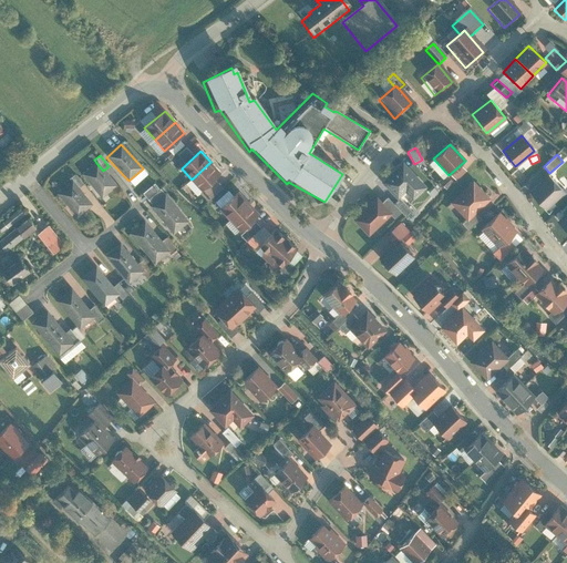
[(210,162),(192,180),(203,191),(222,173),(210,162)]
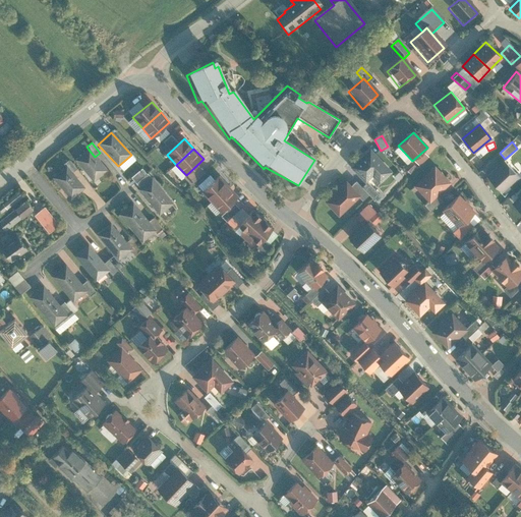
[(95,157),(89,150),(75,161),(94,182),(107,171),(95,157)]
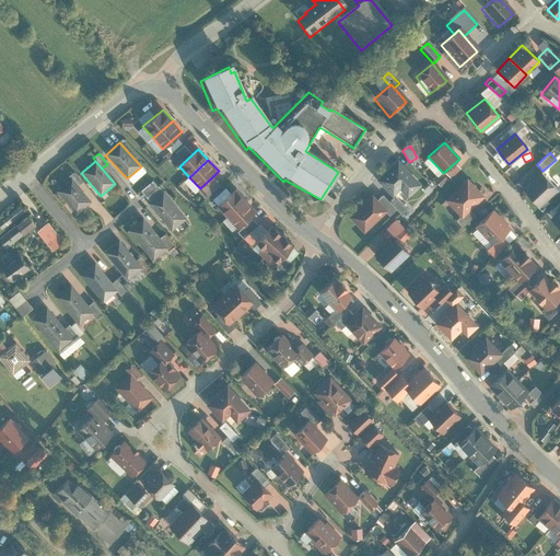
[(420,185),(396,161),(375,181),(392,196),(399,190),(406,198),(420,185)]
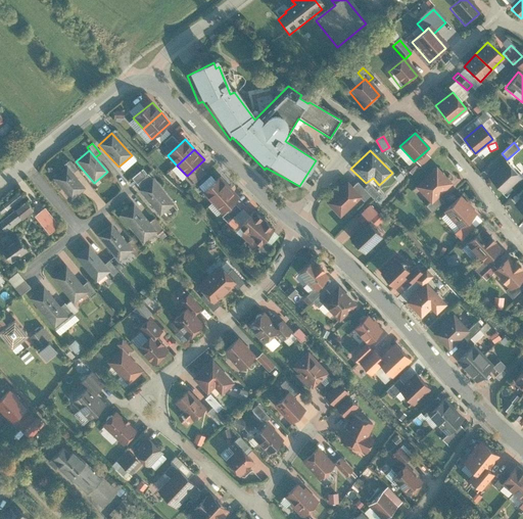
[(63,166),(65,168),(72,175),(78,171),(69,161),(63,166)]
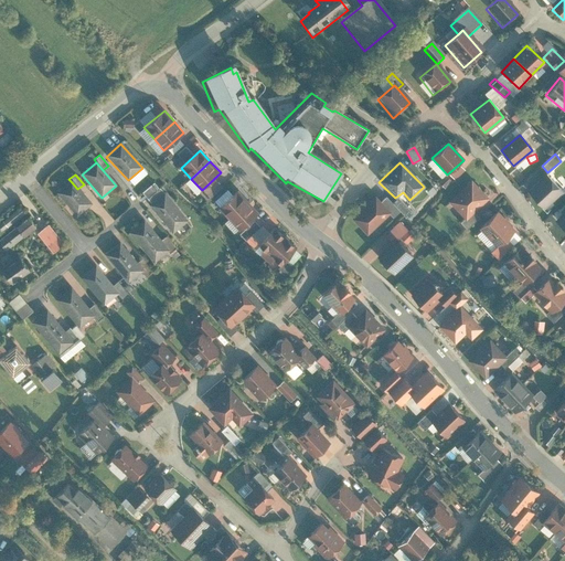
[(547,175),(529,191),(545,209),(564,191),(547,175)]
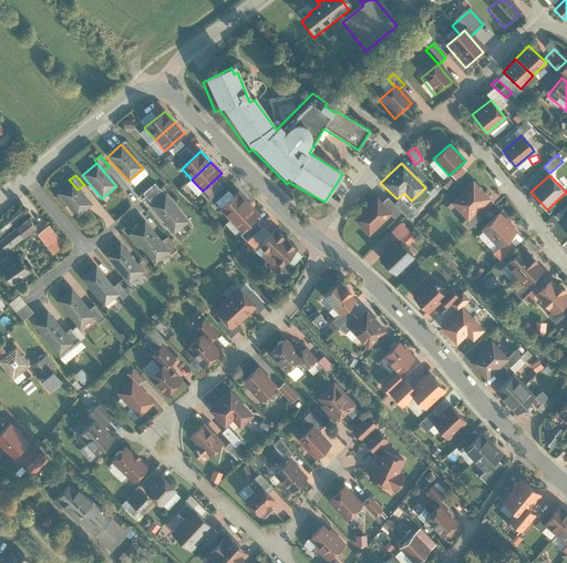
[(78,190),(71,182),(57,195),(75,217),(91,205),(78,190)]
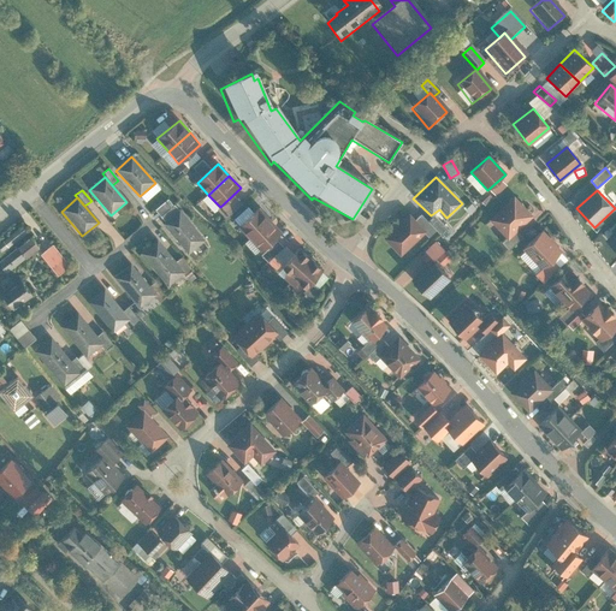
[(516,231),(532,215),(515,197),(490,220),(507,239),(516,231)]
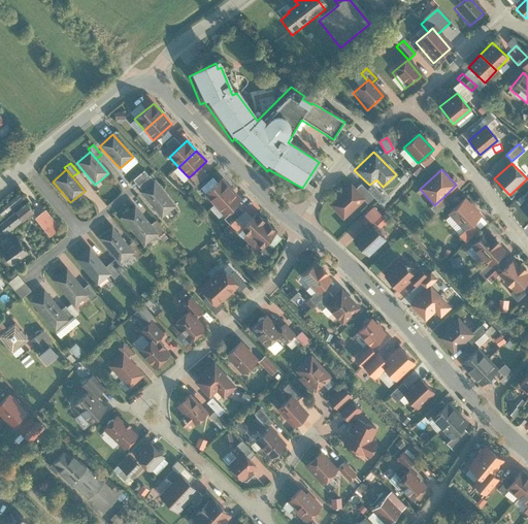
[(203,170),(195,174),(199,182),(207,177),(203,170)]
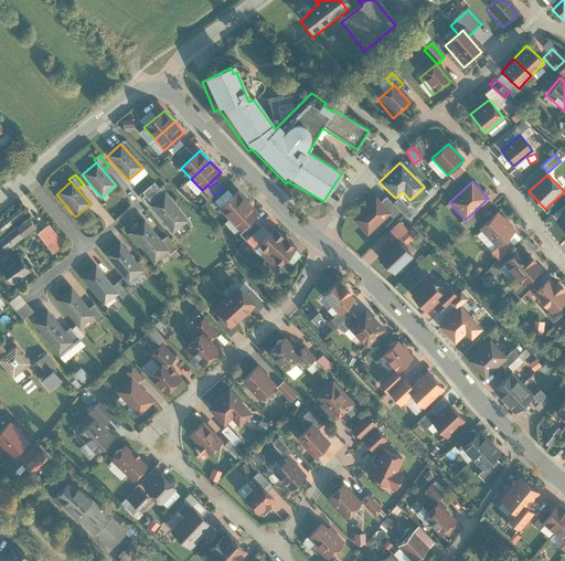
[(148,200),(159,190),(155,183),(142,193),(148,200)]
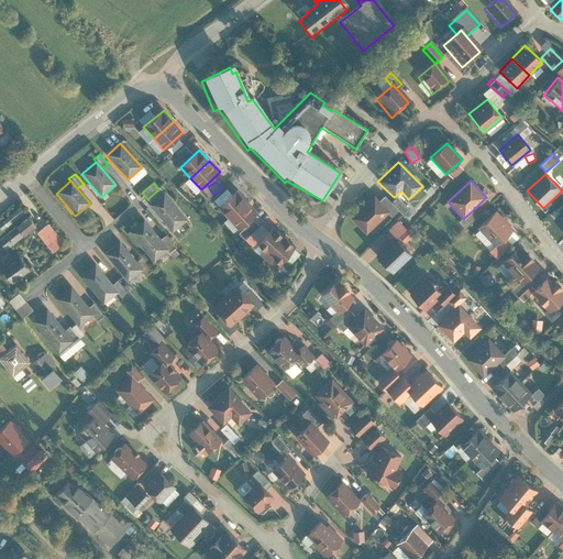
[(151,204),(164,193),(159,188),(158,189),(147,199),(151,204)]
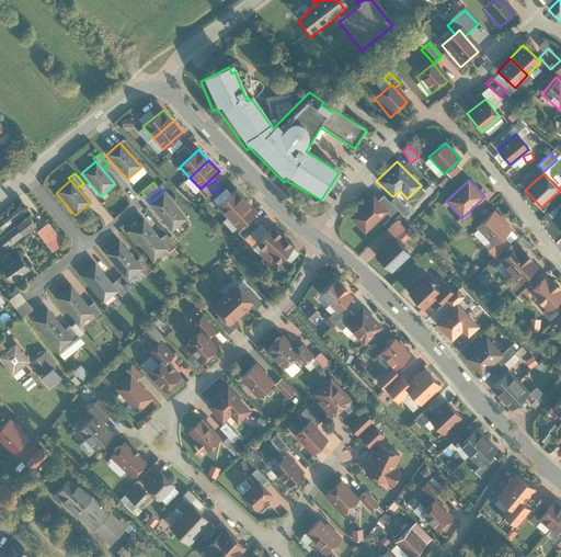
[(218,207),(228,218),(247,201),(237,190),(218,207)]
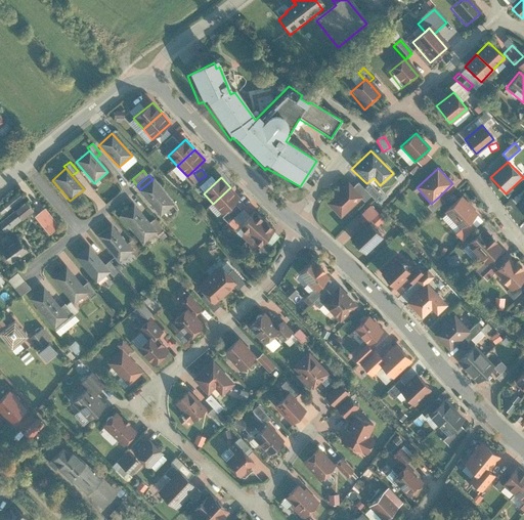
[(174,205),(153,179),(140,189),(139,191),(161,216),(174,205)]
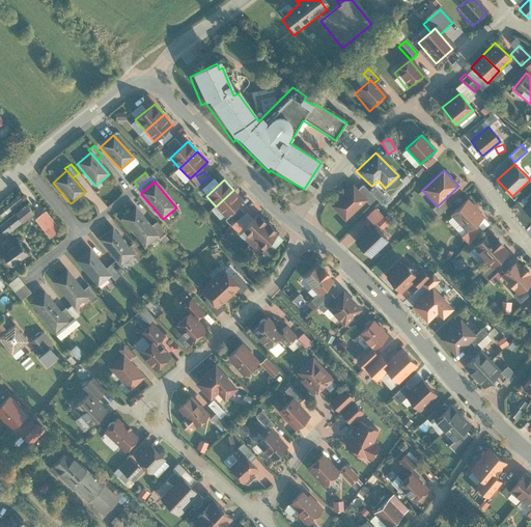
[(344,221),(365,200),(356,191),(351,185),(330,205),(344,221)]
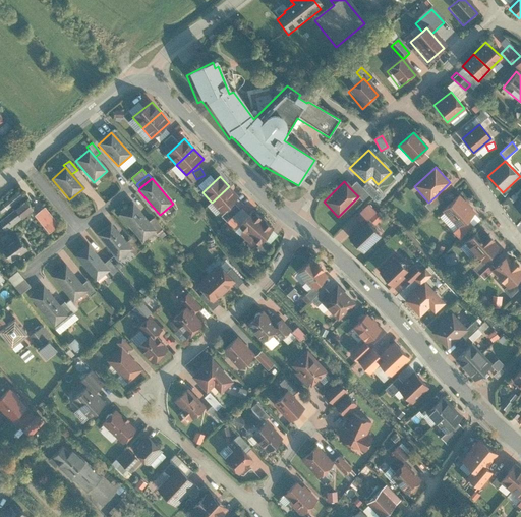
[(354,182),(349,187),(358,196),(362,200),(367,195),(361,188),(354,182)]
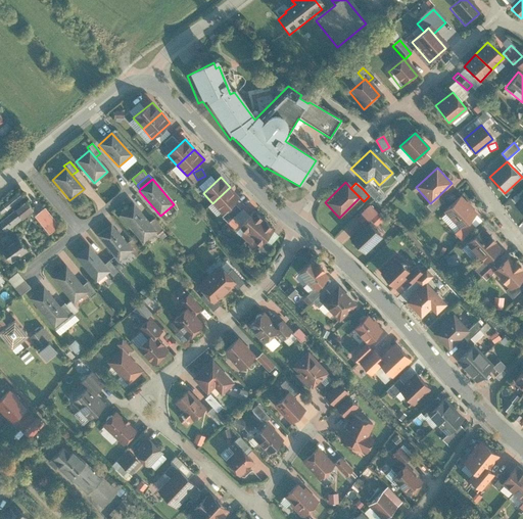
[(368,184),(363,189),(369,196),(376,202),(381,197),(368,184)]
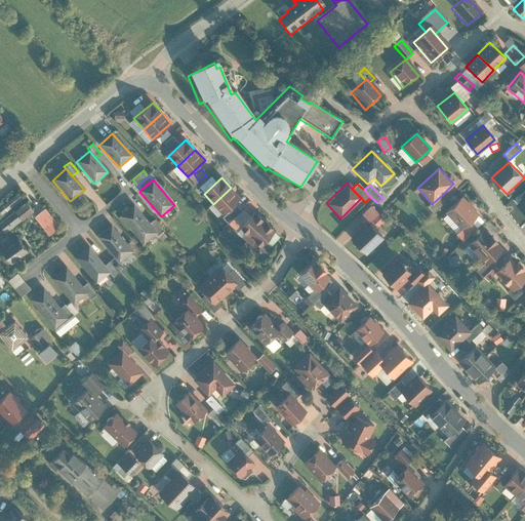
[(231,188),(213,204),(223,214),(240,198),(231,188)]
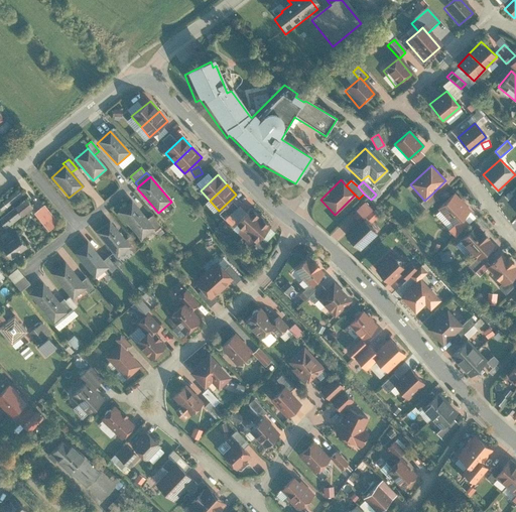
[(23,198),(18,192),(4,204),(8,210),(23,198)]
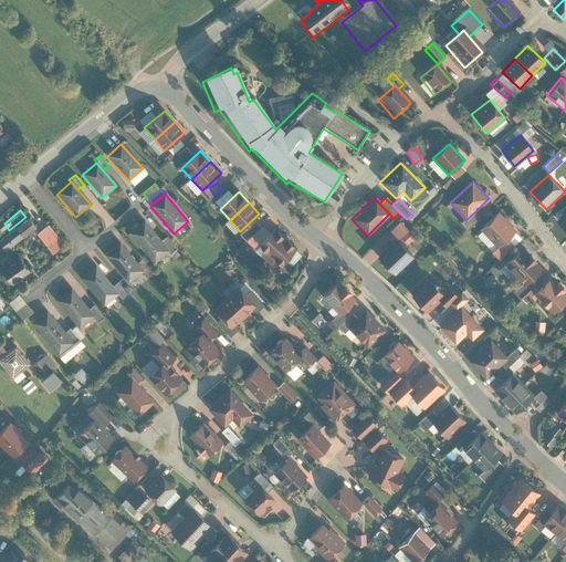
[(565,210),(556,220),(565,229),(565,210)]
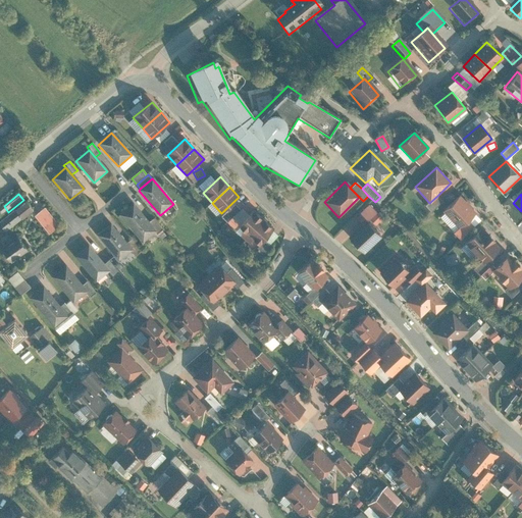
[(442,201),(437,196),(429,203),(425,207),(430,212),(442,201)]
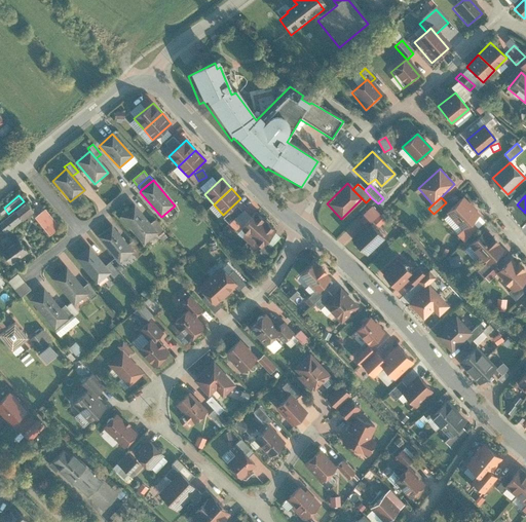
[(478,216),(462,199),(447,214),(462,230),(472,222),(478,216)]
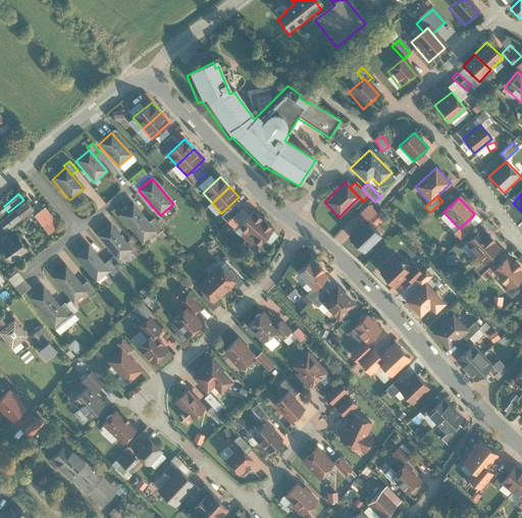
[(0,221),(0,225),(5,232),(34,210),(25,201),(0,221)]
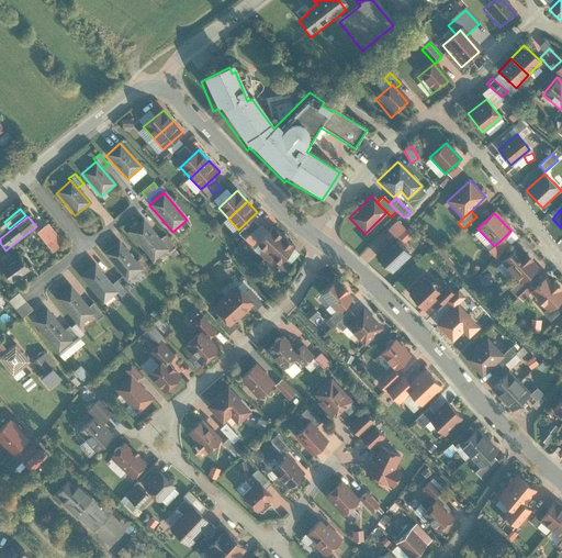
[(159,241),(143,220),(128,232),(154,264),(169,250),(159,241)]
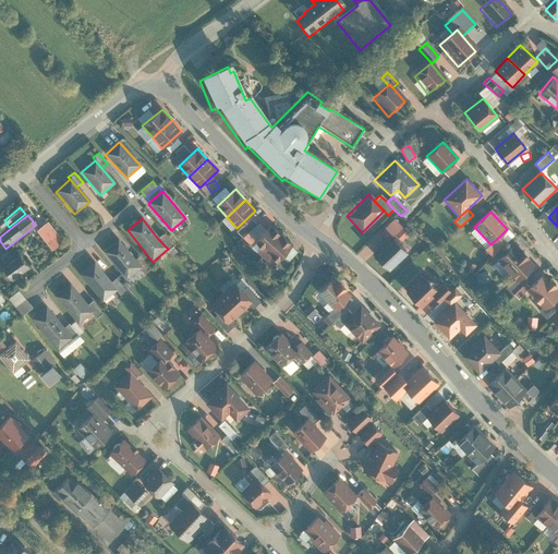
[(243,238),(257,225),(252,218),(237,231),(243,238)]
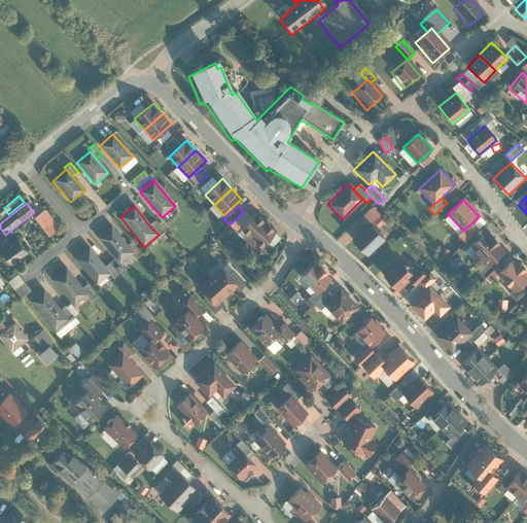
[(59,228),(44,211),(35,219),(49,236),(59,228)]
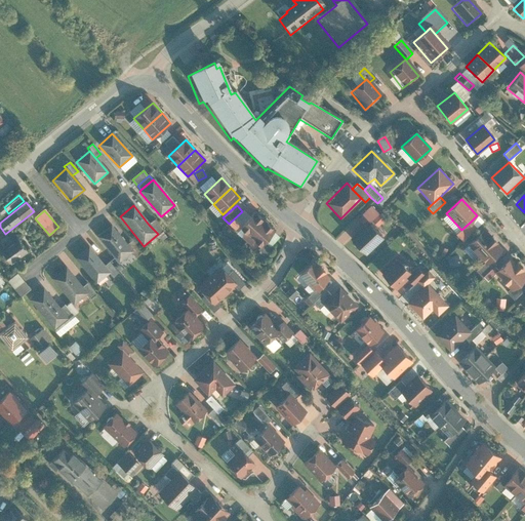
[(242,238),(247,242),(267,221),(257,211),(242,227),(247,232),(242,238)]
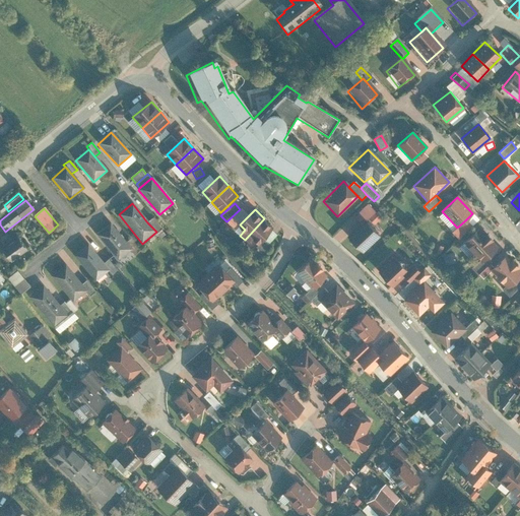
[(147,222),(156,232),(157,233),(163,229),(153,218),(147,222)]
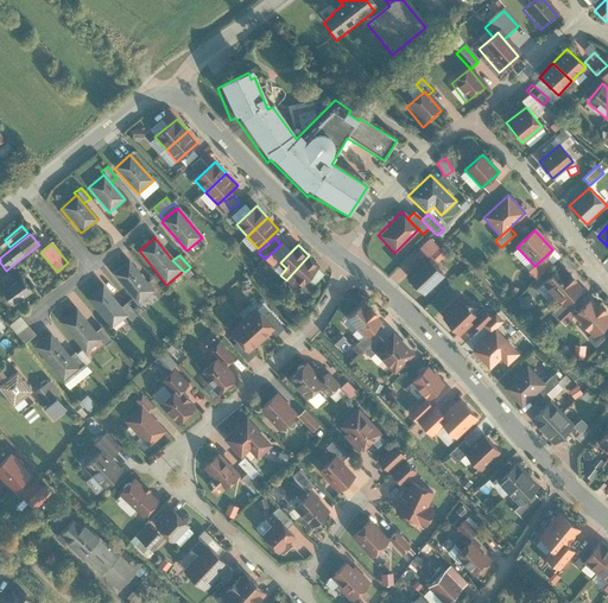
[(309,255),(286,280),(291,285),(297,279),(302,284),(320,266),(309,255)]
